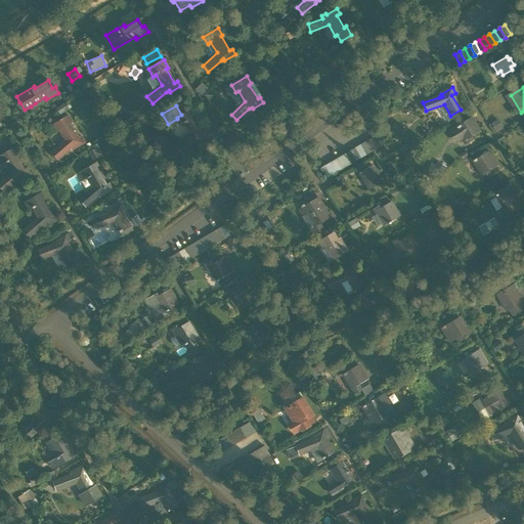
[(176,146),(178,147),(171,155),(175,159),(181,153),(182,153),(194,141),(200,138),(201,140),(209,135),(206,130),(204,131),(194,117),(197,116),(192,108),(181,115),(177,118),(177,119),(181,125),(184,123),(190,133),(176,146)]
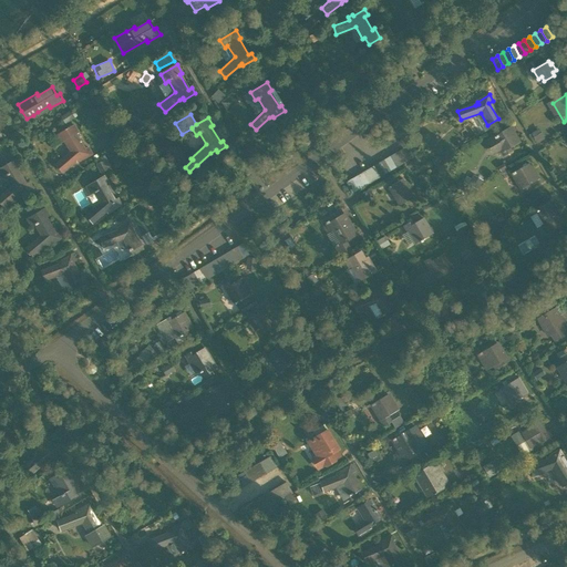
[(55,166),(62,174),(75,161),(79,160),(80,162),(91,155),(88,148),(84,151),(75,135),(78,134),(73,126),(57,136),(61,144),(64,142),(71,153),(55,166)]
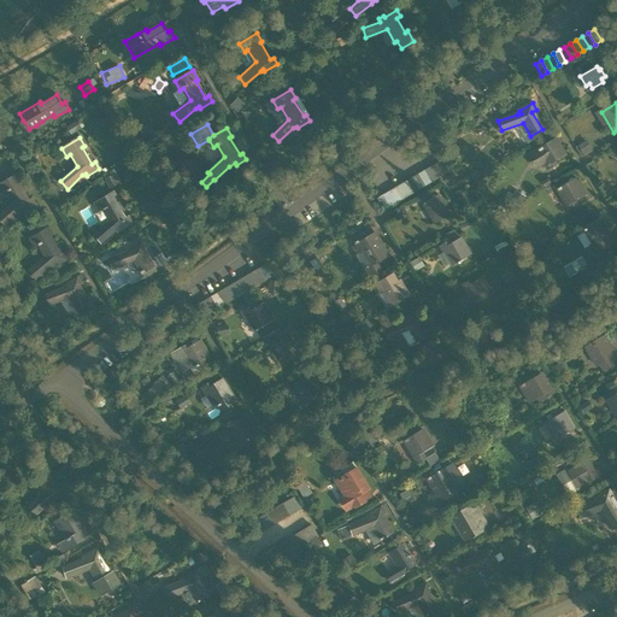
[(557,139),(538,150),(529,154),(535,165),(540,166),(545,163),(550,170),(557,165),(556,162),(566,156),(557,139)]
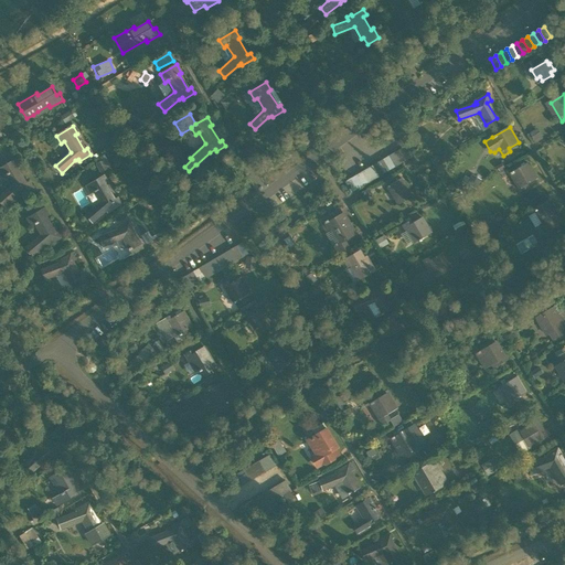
[(405,146),(400,149),(393,152),(388,156),(383,159),(377,162),(372,166),(366,169),(361,172),(355,176),(350,179),(356,189),(362,185),(368,182),(373,180),(379,177),(383,173),(388,170),(394,167),(400,163),(405,160),(412,157),(405,146)]
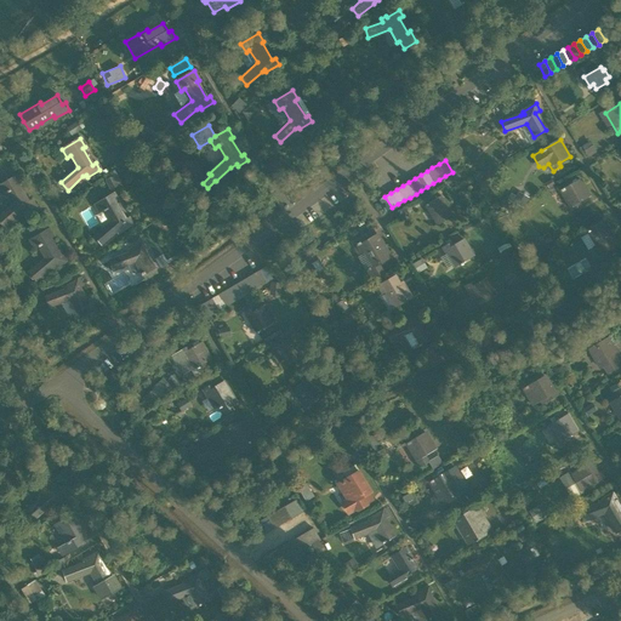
[(269,169),(273,175),(284,167),(281,161),(269,169)]
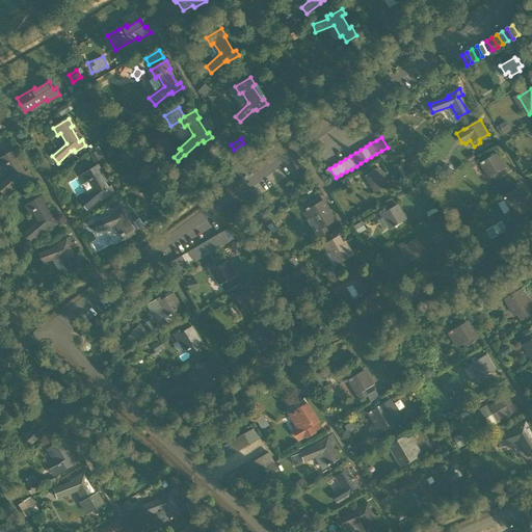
[(95,161),(104,157),(99,145),(89,150),(95,161)]
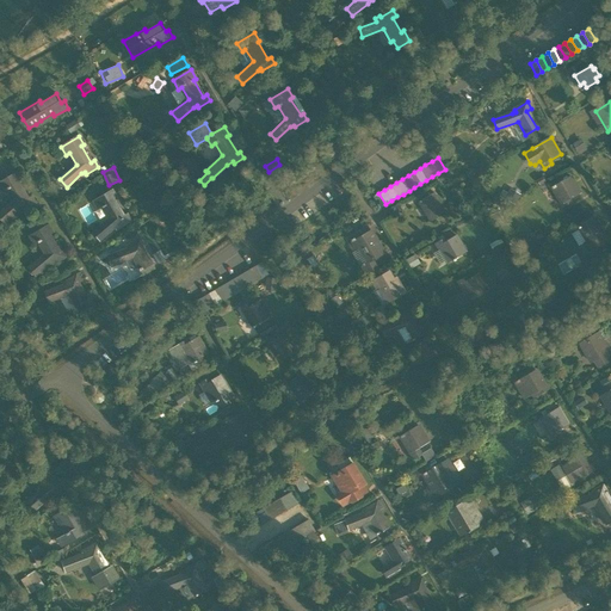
[(0,213),(0,221),(2,224),(18,211),(20,209),(23,211),(35,204),(31,198),(28,199),(18,183),(20,181),(16,173),(0,181),(0,189),(2,192),(6,190),(12,202),(0,213)]
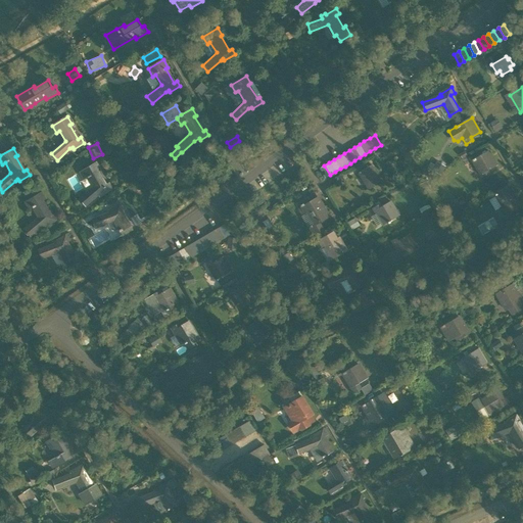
[(473,161),(482,179),(489,175),(487,172),(496,167),(488,152),(473,161)]
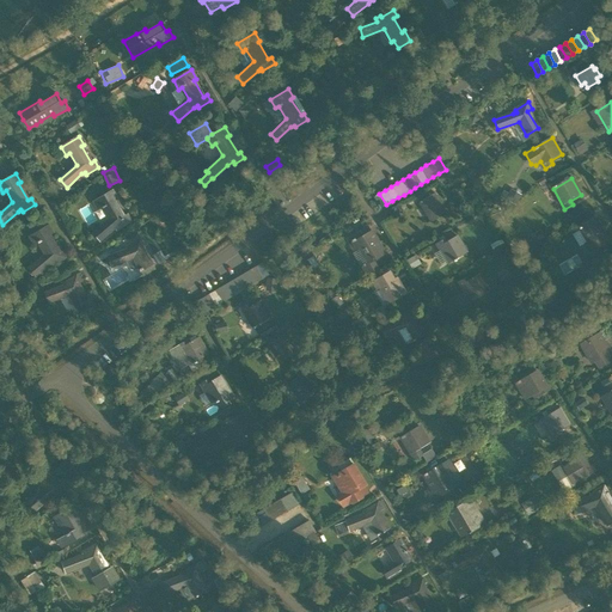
[(91,234),(98,243),(114,230),(116,227),(117,230),(130,222),(127,215),(123,218),(114,201),(116,200),(111,191),(92,202),(97,210),(101,208),(108,220),(91,234)]
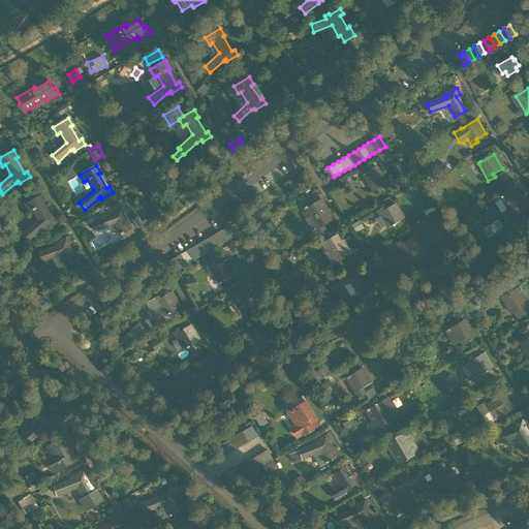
[(322,170),(329,180),(334,177),(328,167),(322,170)]
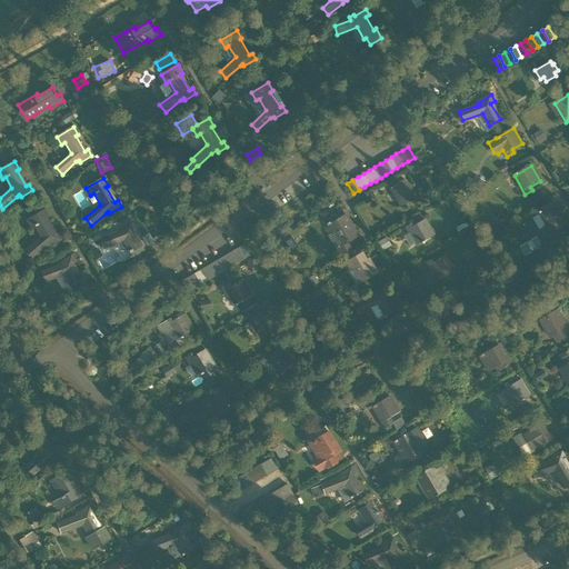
[(390,188),(401,207),(413,199),(406,186),(407,185),(403,180),(390,188)]
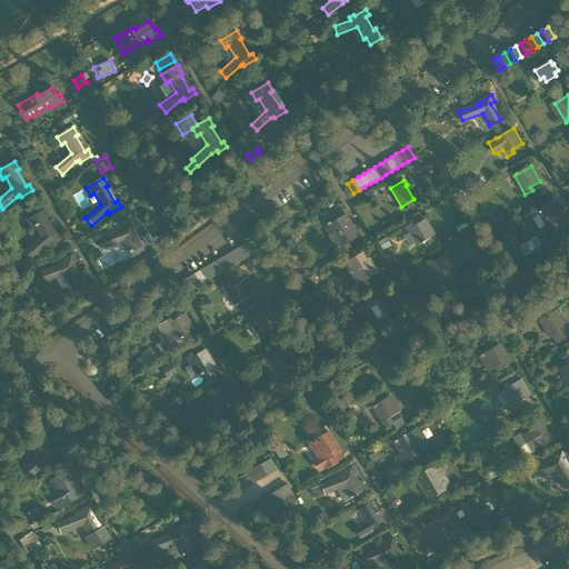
[(539,212),(547,226),(545,227),(549,235),(551,233),(567,225),(553,203),(539,212)]
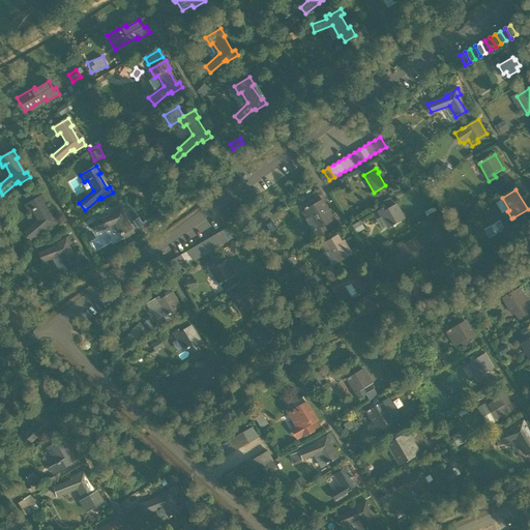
[(24,234),(29,240),(42,229),(45,227),(48,226),(49,228),(57,223),(54,217),(51,218),(42,204),(45,203),(40,196),(25,205),(29,212),(32,211),(37,222),(24,234)]
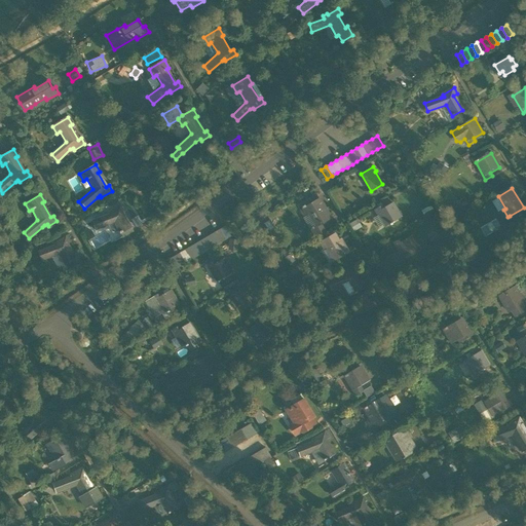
[(318,198),(305,207),(304,205),(302,207),(303,208),(302,209),(306,216),(309,214),(316,226),(313,227),(312,227),(311,228),(311,229),(310,229),(315,237),(325,232),(320,224),(331,218),(318,198)]
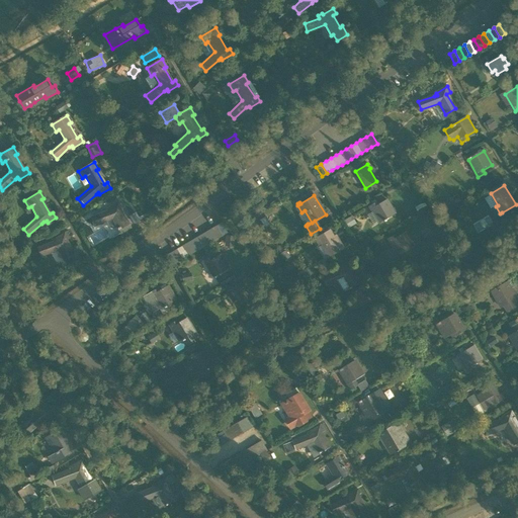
[(369,206),(379,223),(395,213),(386,199),(377,205),(375,202),(369,206)]
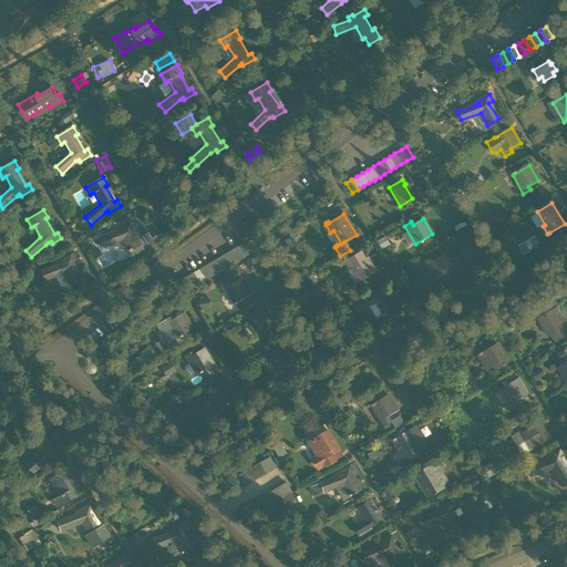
[(122,241),(129,253),(140,246),(131,230),(134,228),(130,222),(121,227),(122,229),(116,233),(100,239),(103,249),(122,241)]
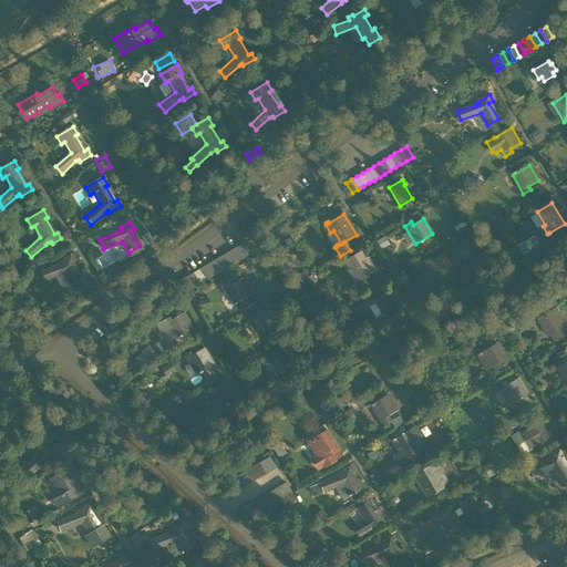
[(143,240),(146,246),(153,241),(148,234),(144,237),(145,239),(143,240)]
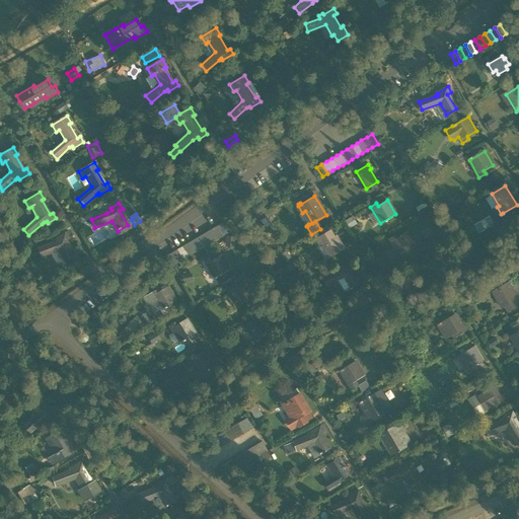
[(222,223),(217,226),(212,229),(207,232),(202,235),(197,238),(192,241),(187,243),(181,246),(176,249),(171,252),(166,255),(172,266),(177,263),(179,262),(182,260),(184,258),(188,256),(190,255),(193,253),(194,252),(198,250),(199,249),(203,247),(204,247),(208,245),(213,242),(217,239),(219,238),(222,236),(227,233),(222,223)]
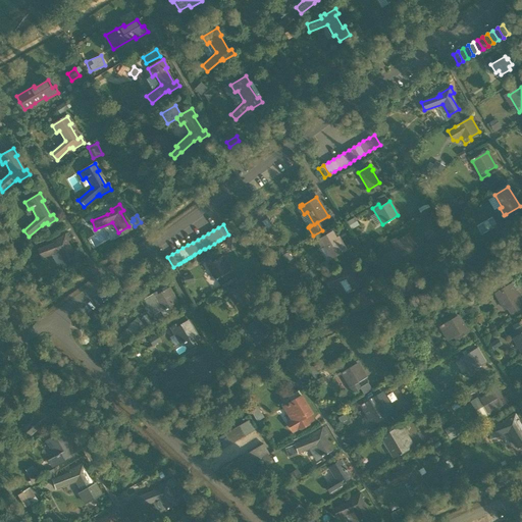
[(331,231),(320,239),(317,241),(321,248),(324,246),(331,258),(346,250),(340,241),(337,242),(331,231)]
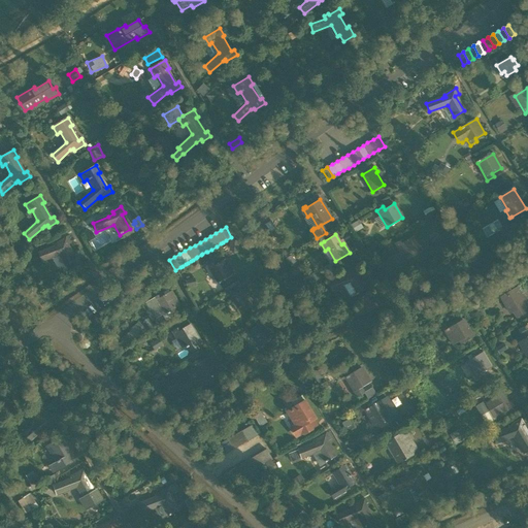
[(395,243),(405,261),(422,251),(414,236),(403,242),(402,239),(395,243)]
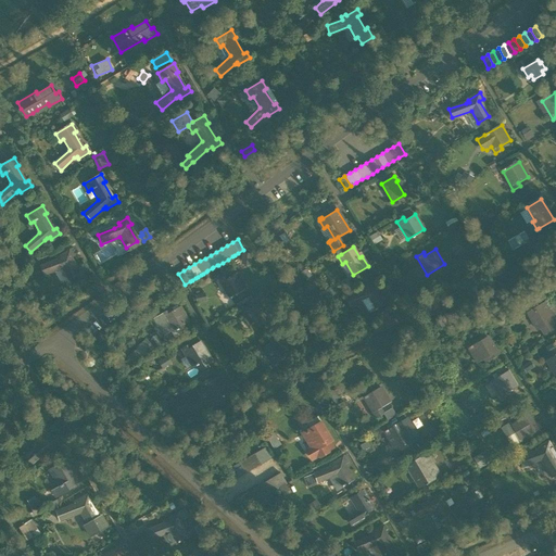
[(62,268),(68,280),(79,274),(70,258),(74,256),(70,250),(58,256),(59,258),(57,260),(40,267),(43,276),(62,268)]
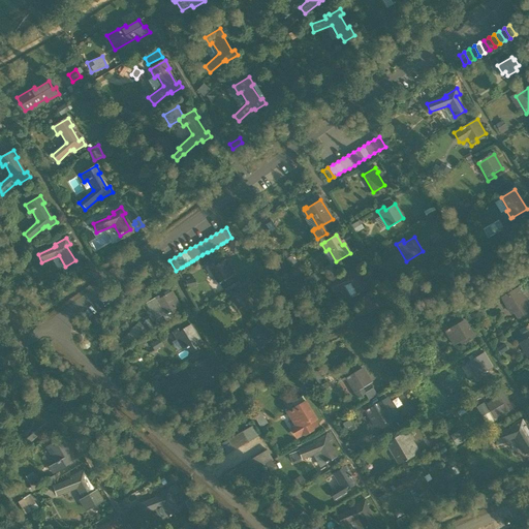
[(7,249),(11,255),(18,251),(16,247),(13,248),(12,246),(7,249)]
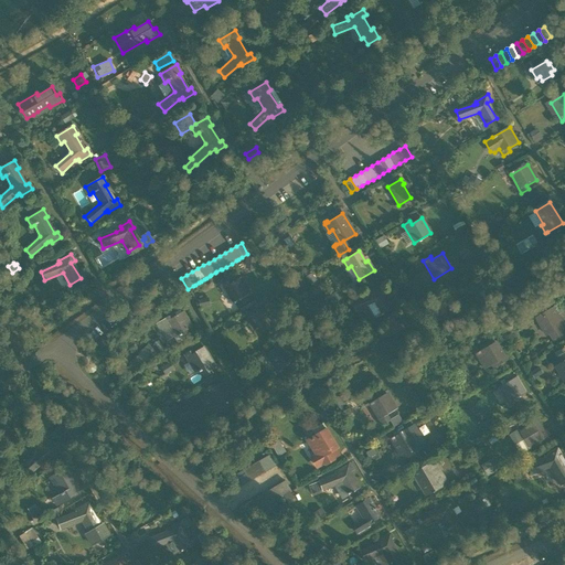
[(223,284),(234,302),(251,292),(242,277),(232,283),(230,279),(223,284)]
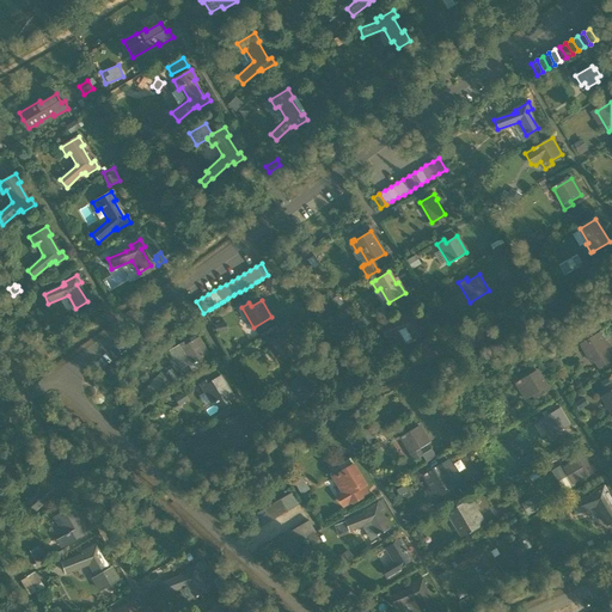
[(405,330),(412,342),(424,335),(415,318),(418,316),(415,310),(402,317),(403,319),(401,320),(380,328),(384,337),(405,330)]
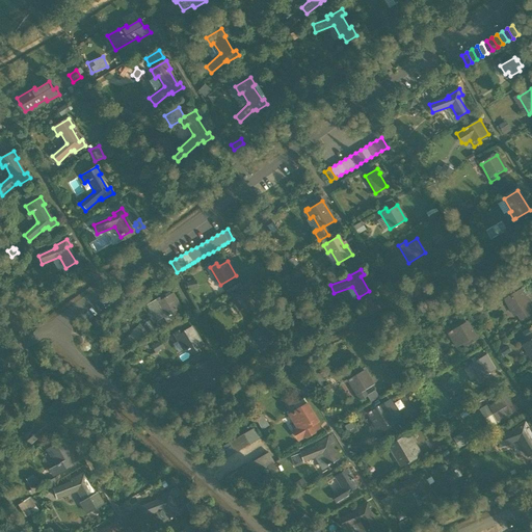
[(187,282),(189,288),(196,287),(195,280),(187,282)]
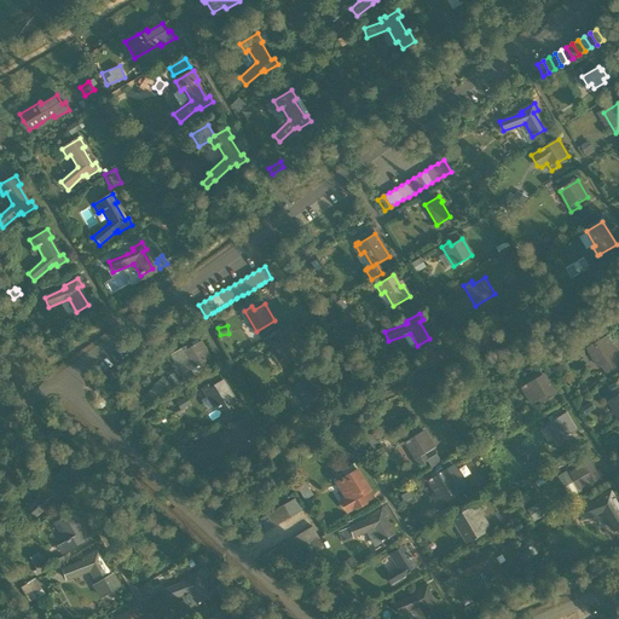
[(607,364),(611,369),(618,364),(618,357),(607,336),(588,348),(600,368),(605,365),(607,364)]
